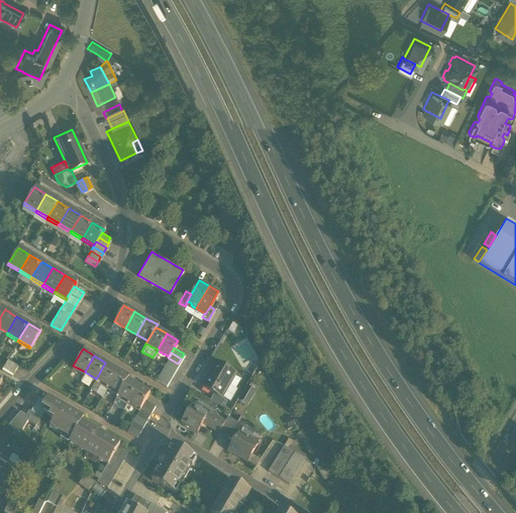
[(168,357),(165,364),(175,369),(178,364),(168,357)]
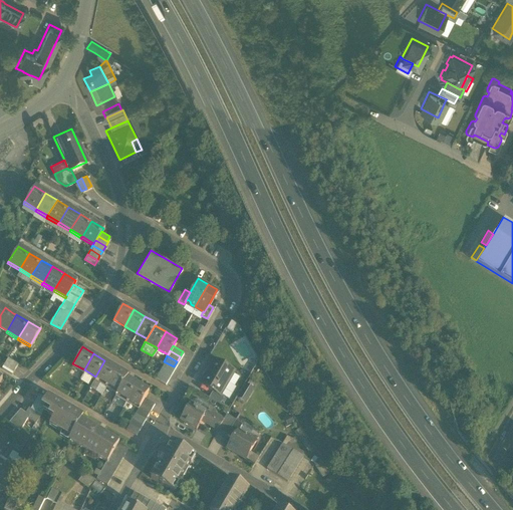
[(7,356),(4,361),(14,367),(17,362),(7,356)]
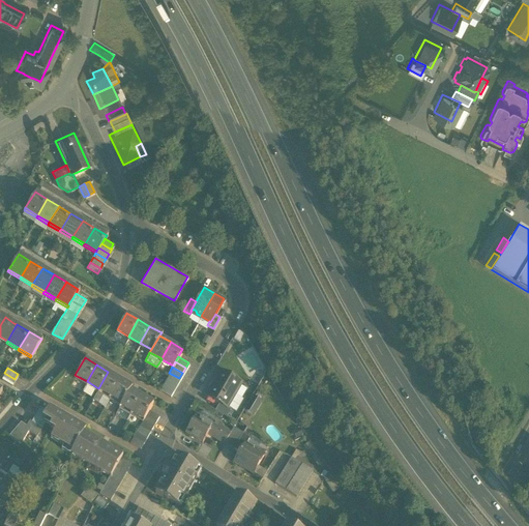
[(218,401),(226,405),(226,404),(240,380),(221,369),(206,393),(218,401)]
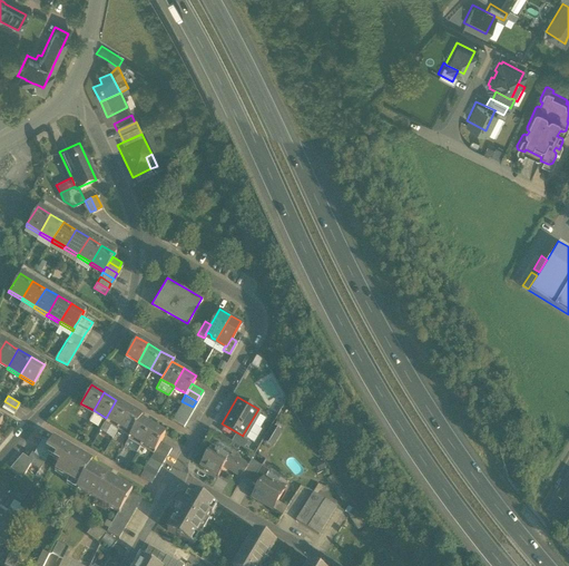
[(104,420),(116,428),(128,407),(116,400),(106,418),(104,420)]
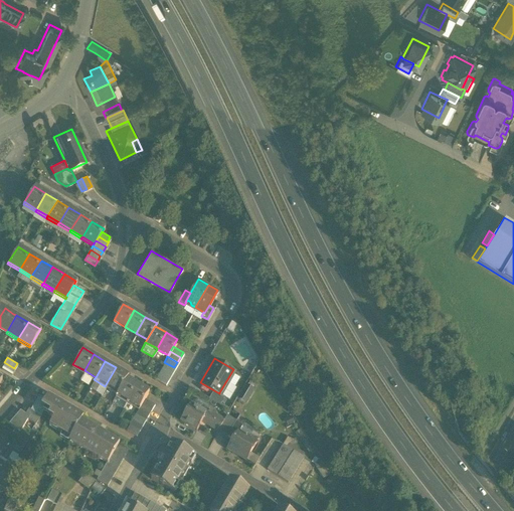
[(11,373),(14,368),(4,362),(1,367),(11,373)]
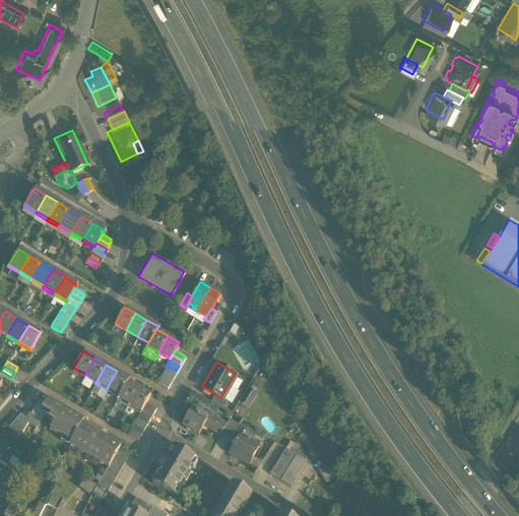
[(166,366),(163,371),(173,377),(176,371),(166,366)]
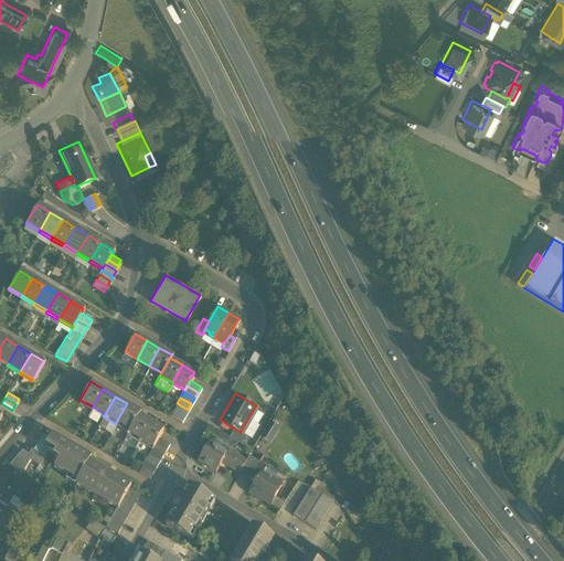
[(115,424),(127,431),(138,413),(140,411),(127,403),(115,424)]
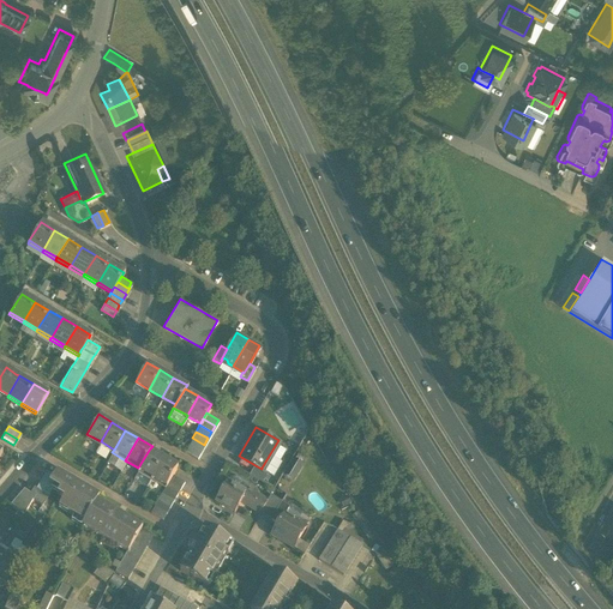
[(192,438),(188,444),(200,451),(204,445),(192,438)]
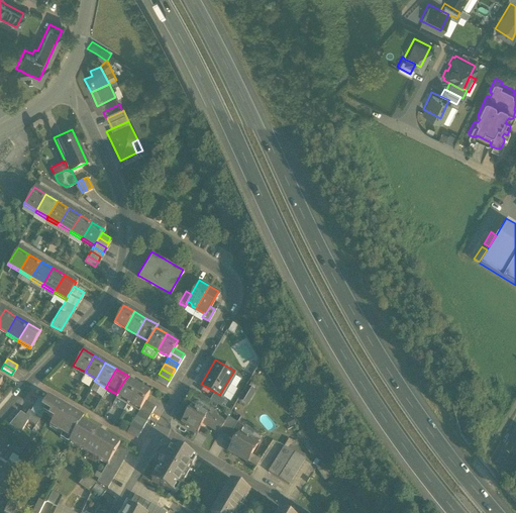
[(166,385),(169,380),(159,374),(156,379),(166,385)]
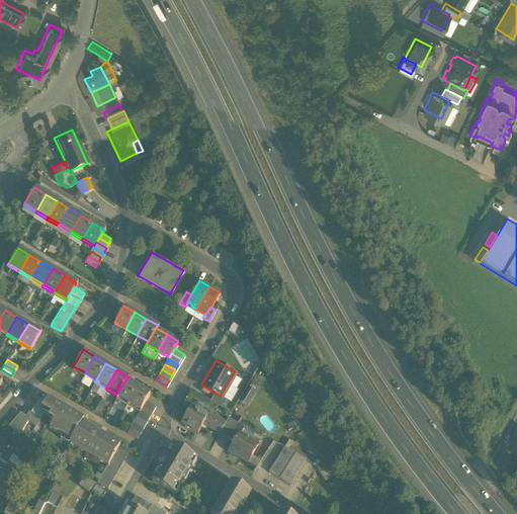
[(116,395),(127,402),(138,384),(126,378),(116,395)]
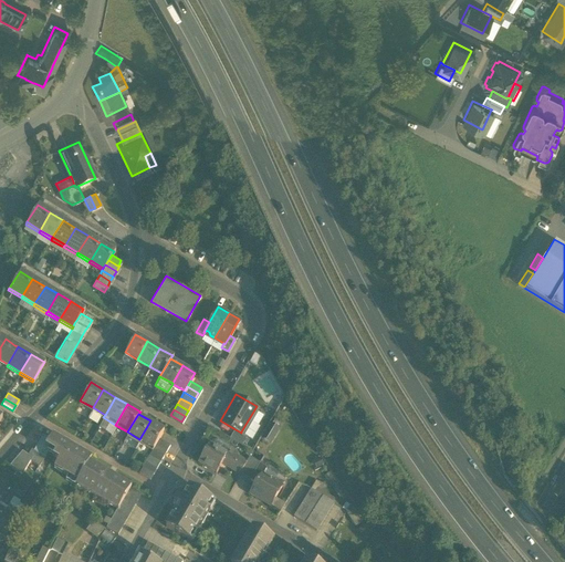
[(115,425),(103,417),(98,426),(111,433),(115,425)]
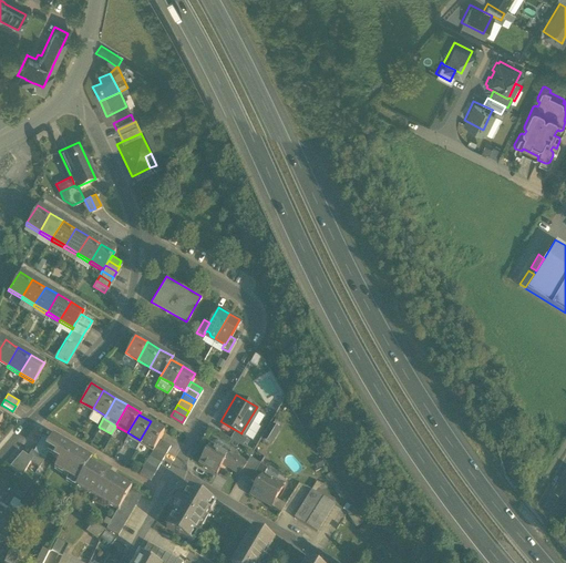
[(163,429),(151,421),(140,440),(153,447),(155,442),(158,437),(162,431),(163,429)]
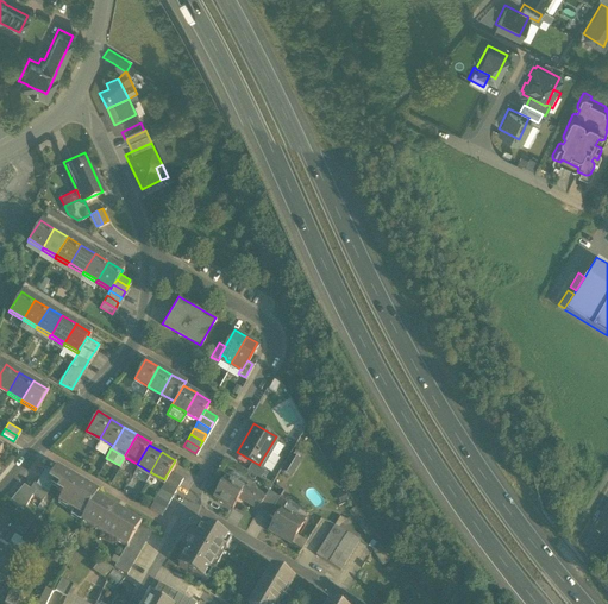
[(282,469),(290,473),(300,458),(290,453),(282,469)]
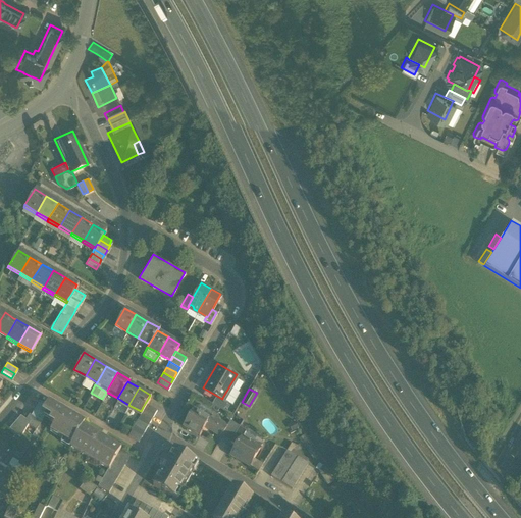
[(211,401),(222,408),(226,400),(222,398),(222,399),(215,395),(211,401)]
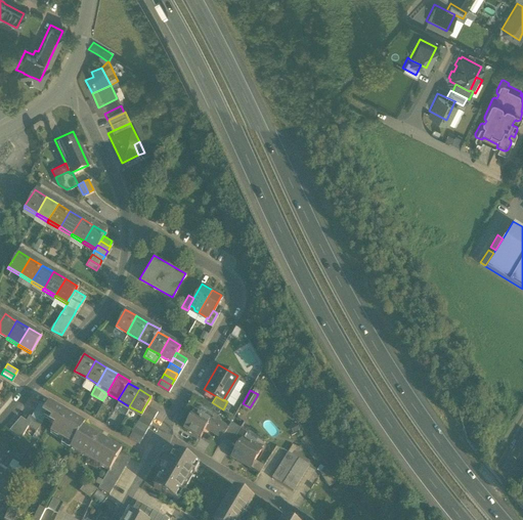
[(129,406),(118,399),(113,407),(125,415),(129,406)]
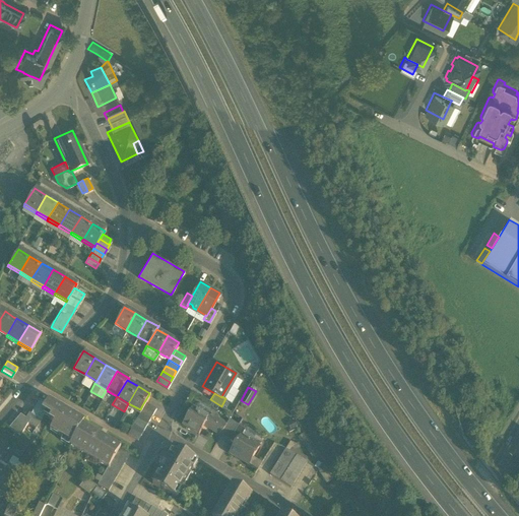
[(39,397),(30,411),(40,418),(45,410),(41,408),(45,401),(39,397)]
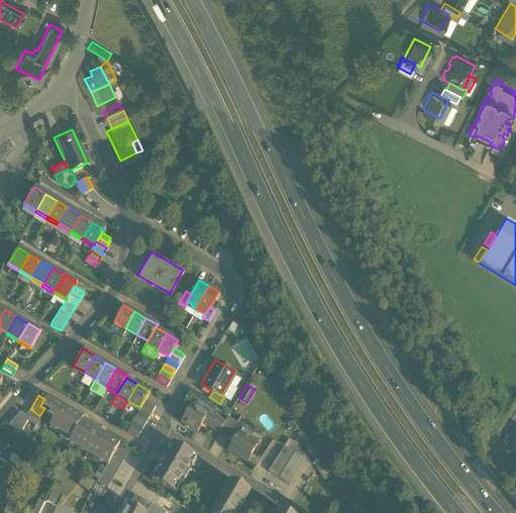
[(47,414),(53,417),(61,403),(47,395),(44,399),(40,406),(44,408),(49,411),(47,414)]
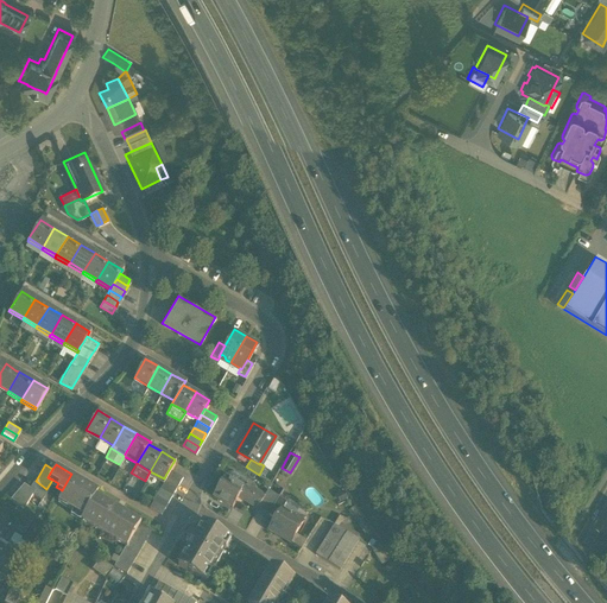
[(170,468),(166,474),(178,481),(182,475),(170,468)]
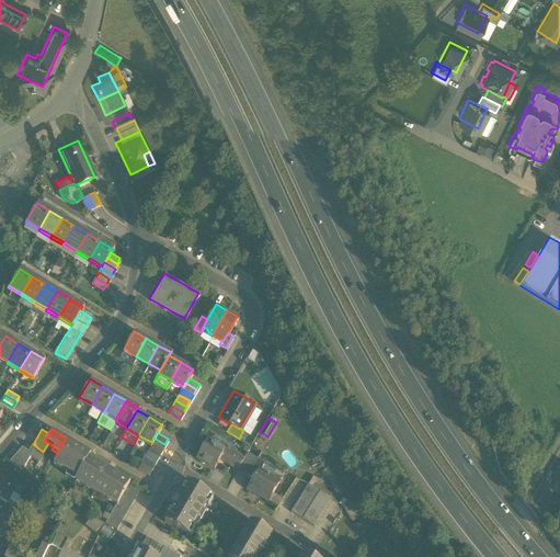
[(90,452),(66,438),(57,453),(55,458),(61,463),(60,465),(76,474),(88,455),(90,452)]
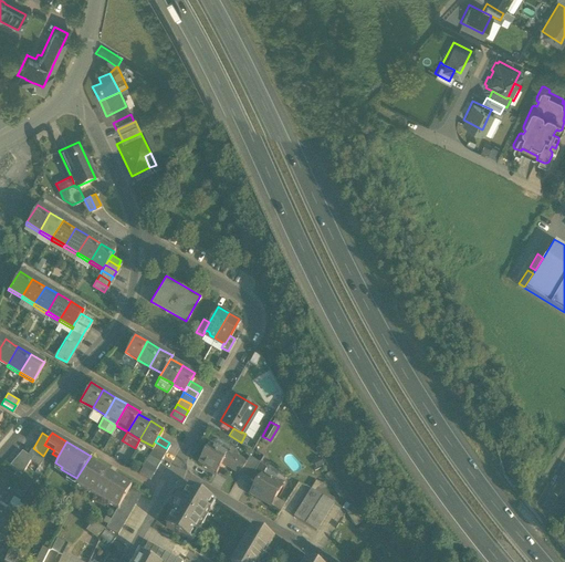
[(153,446),(152,447),(163,455),(166,448),(155,441),(153,446)]
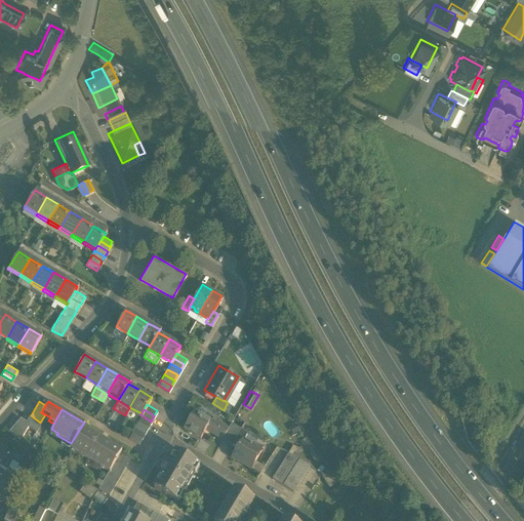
[(183,426),(199,436),(204,428),(209,418),(193,409),(183,426)]
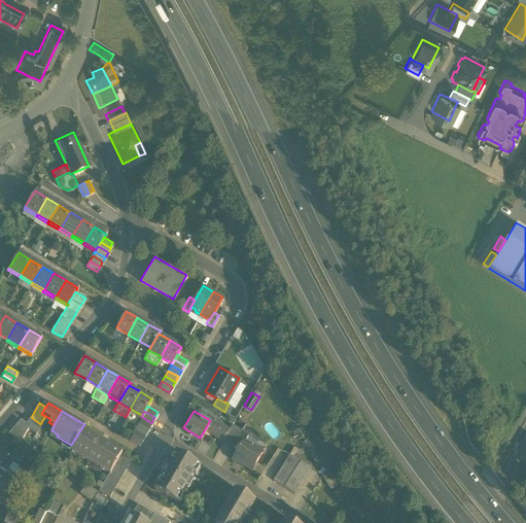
[(29,416),(25,421),(29,423),(28,426),(35,432),(40,424),(31,417),(29,416)]
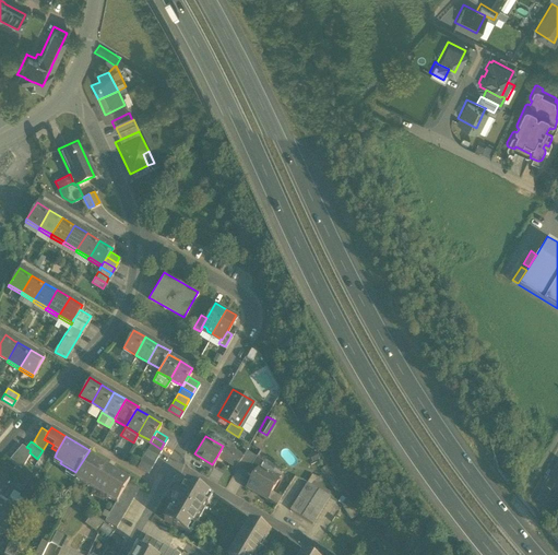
[(150,441),(146,448),(157,455),(161,449),(150,441)]
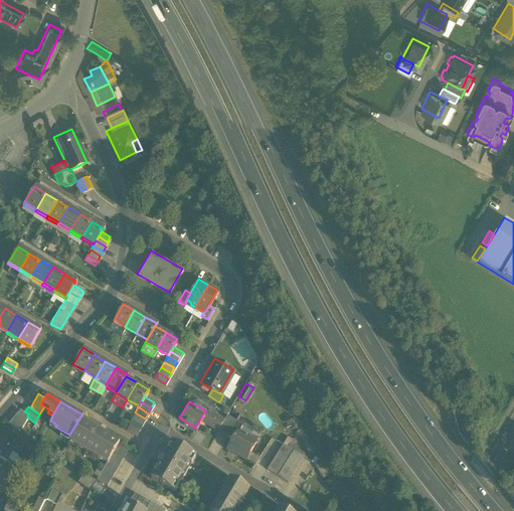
[(19,429),(27,416),(28,413),(24,411),(19,407),(8,420),(19,429)]
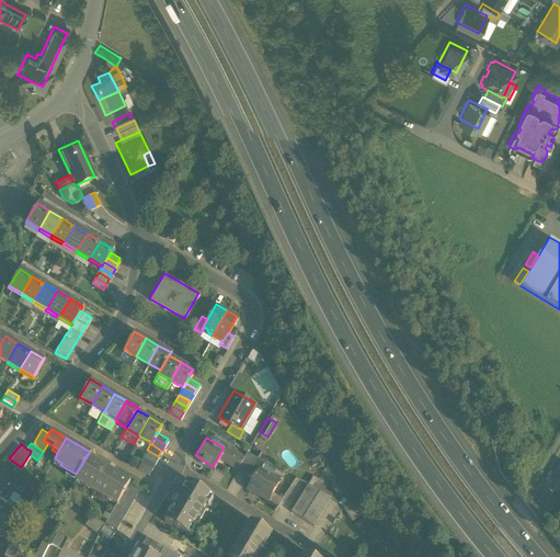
[(223,459),(237,467),(243,455),(244,454),(243,454),(230,446),(227,450),(223,459)]
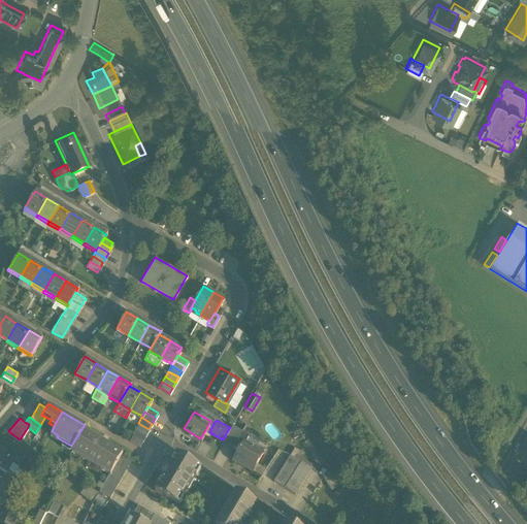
[(209,432),(213,423),(210,421),(205,430),(209,432)]
